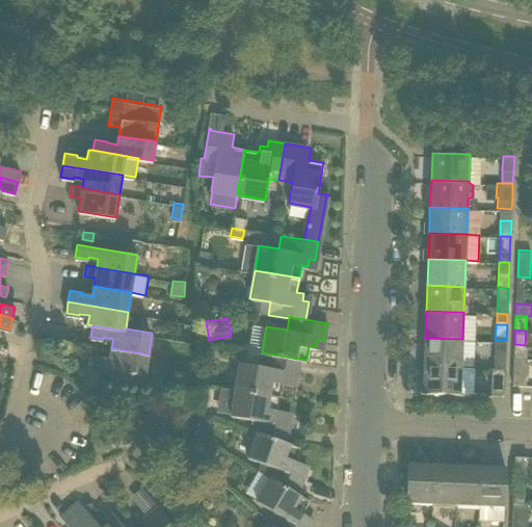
[(424,364),(461,365),(462,339),(425,338),(424,364)]
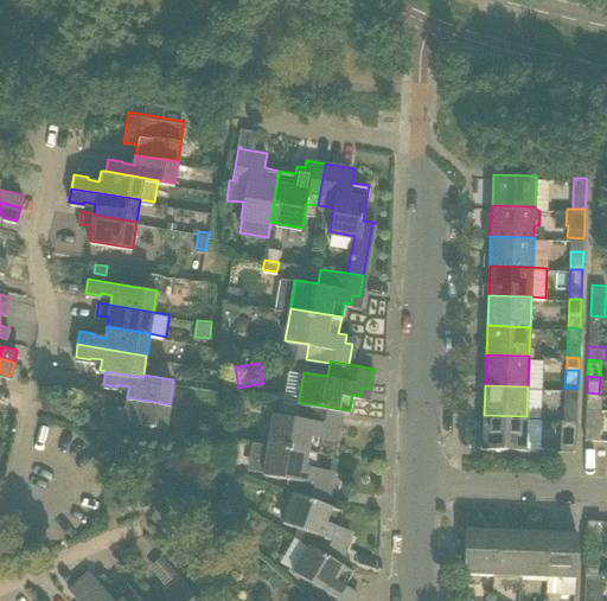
[(576,417),(577,388),(564,388),(563,417),(576,417)]
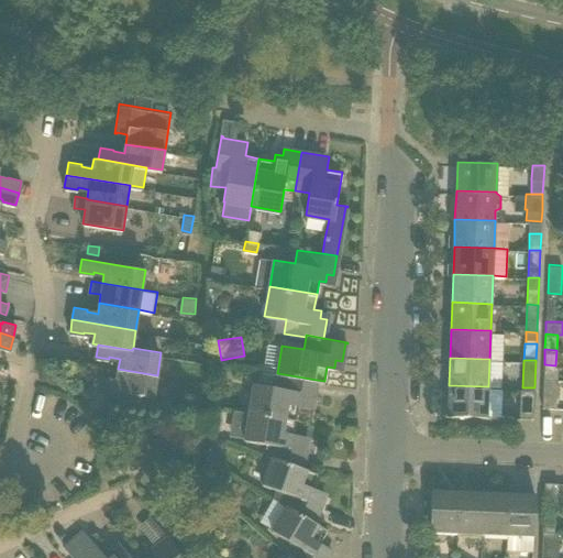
[(559,365),(555,365),(544,364),(543,378),(558,378),(559,365)]
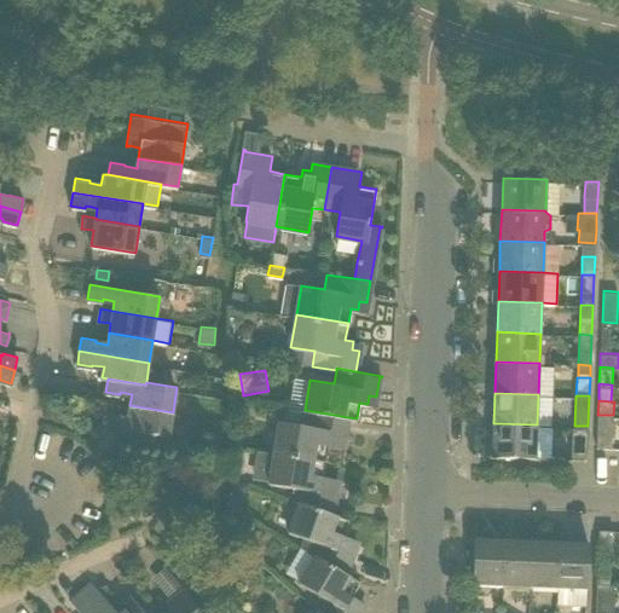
[(129,405),(128,415),(116,412),(115,411),(110,439),(148,445),(150,431),(169,433),(173,412),(129,405)]
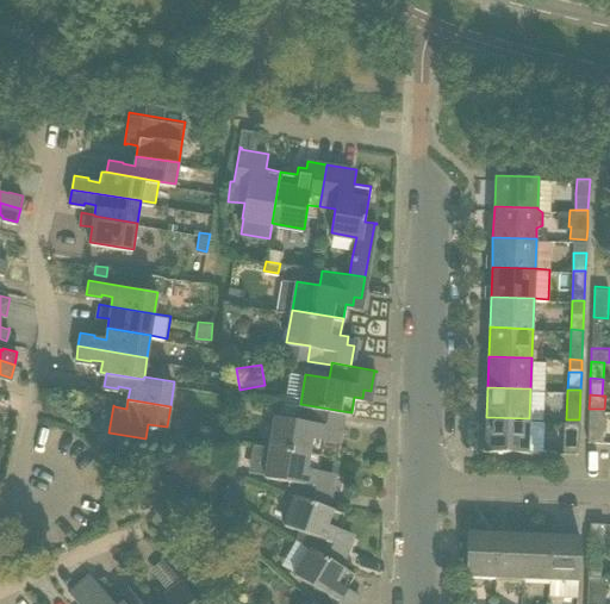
[(269,443),(321,453),(323,437),(331,439),(332,430),(340,431),(343,411),(300,404),(298,418),(274,415),(269,443)]
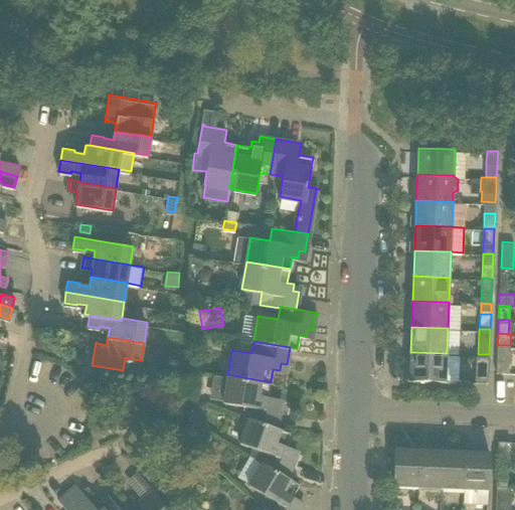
[(509,371),(510,345),(497,345),(496,371),(509,371)]
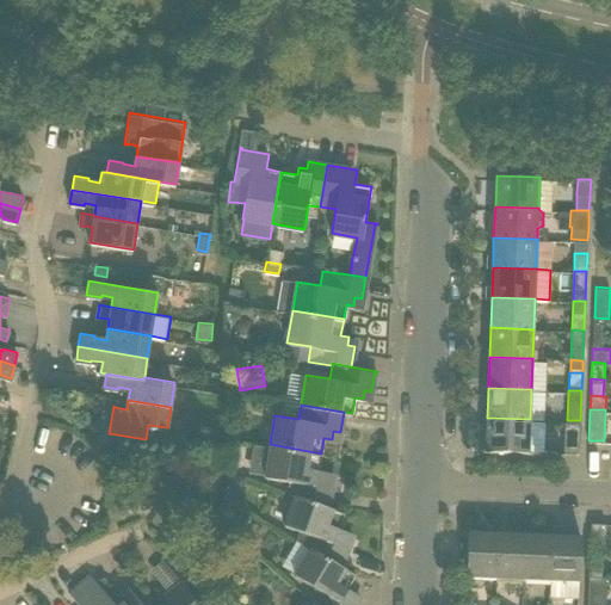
[(487,418),(486,449),(529,450),(530,419),(487,418)]
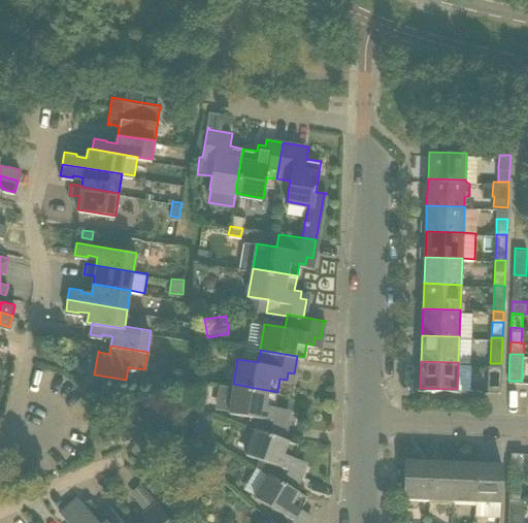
[(500,391),(500,380),(501,363),(490,363),(488,363),(487,390),(500,391)]
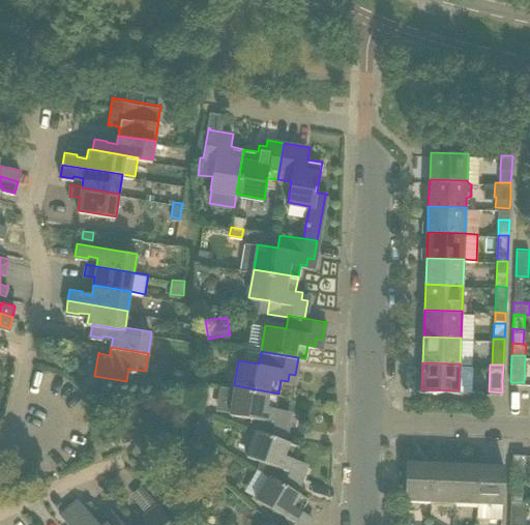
[(276,407),(278,394),(234,385),(229,413),(249,417),(247,427),(256,430),(257,429),(285,438),(288,416),(283,415),(284,408),(276,407)]
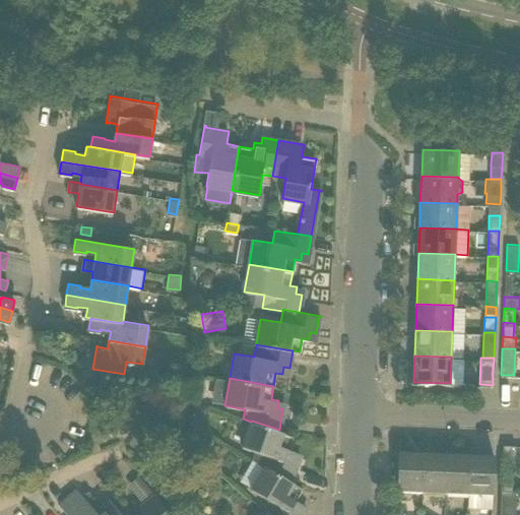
[(252,458),(258,461),(264,465),(290,479),(298,459),(293,457),(295,451),(288,448),(294,436),(279,430),(252,421),(251,422),(242,447),(254,451),(252,458)]
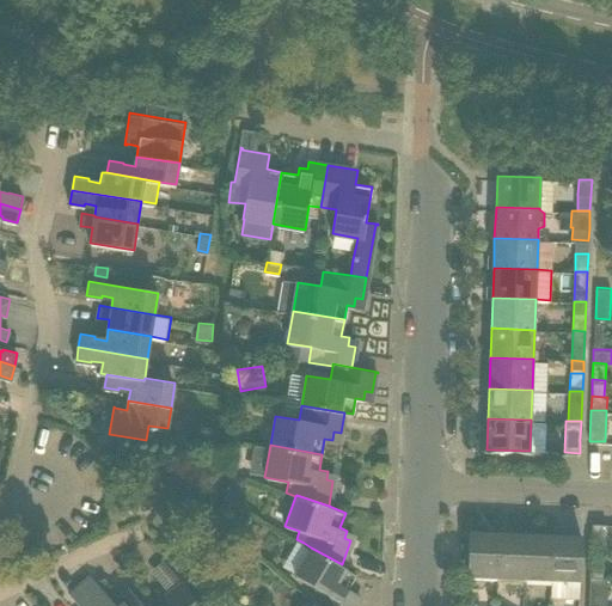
[(606,552),(607,522),(592,522),(591,552),(604,552),(606,552)]
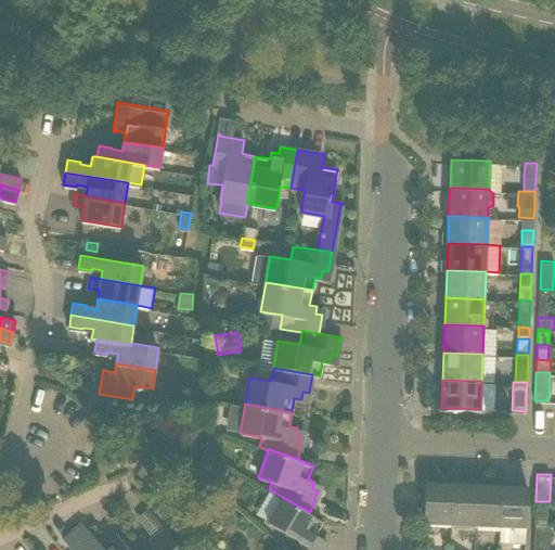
[(425,523),(451,524),(452,483),(427,482),(425,523)]
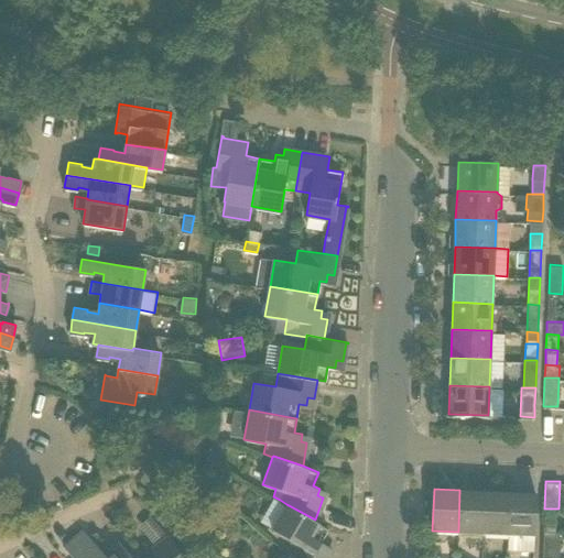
[(485,491),(461,490),(459,490),(458,532),(484,533),(485,491)]
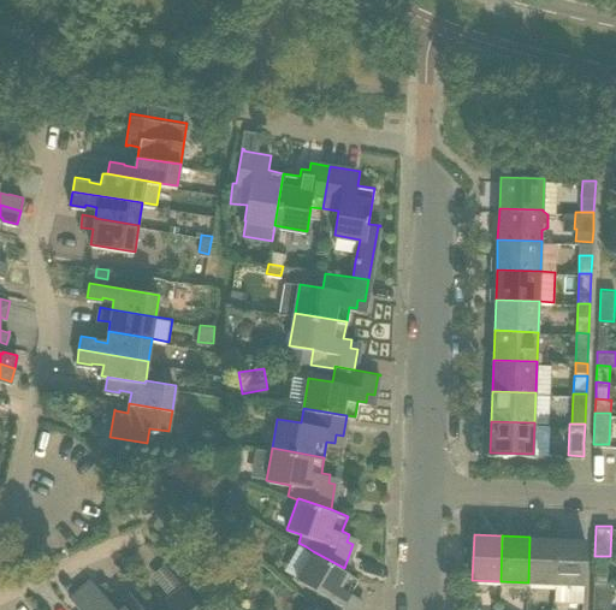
[(557,538),(529,537),(528,582),(555,584),(557,538)]
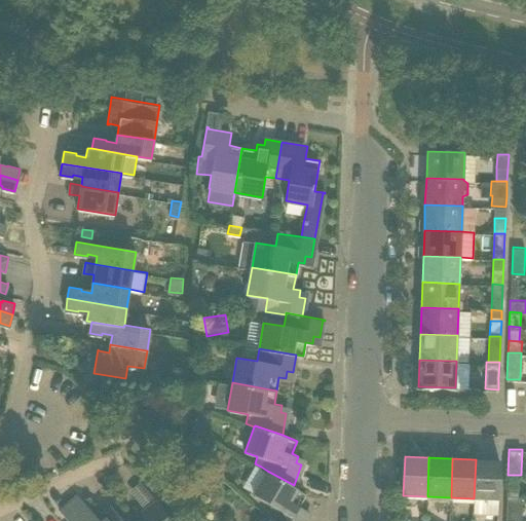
[(500,460),(476,459),(474,498),(498,498),(500,460)]
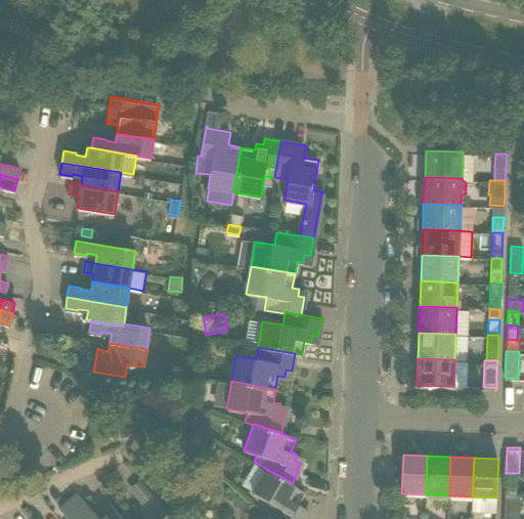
[(305,491),(293,483),(266,469),(252,493),(269,504),(265,512),(270,516),(271,515),(275,518),(303,518),(305,516),(300,513),(303,507),(298,503),(305,491)]
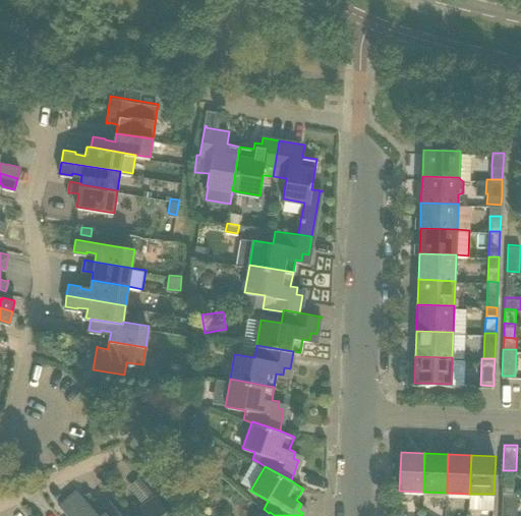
[(502,492),(513,493),(514,470),(503,470),(502,492)]
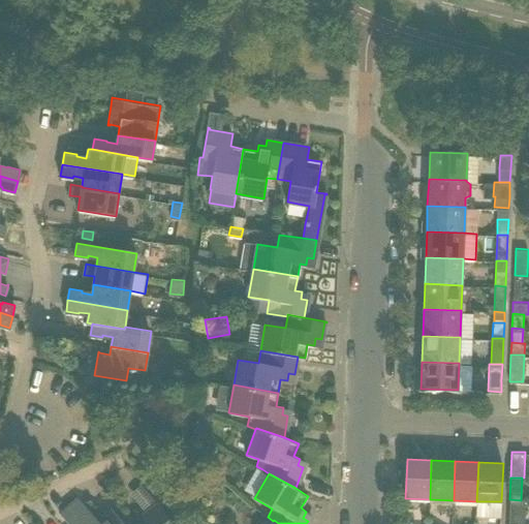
[(110,523),(107,520),(106,520),(101,523),(98,523),(94,518),(95,517),(79,495),(68,503),(84,523),(110,523)]
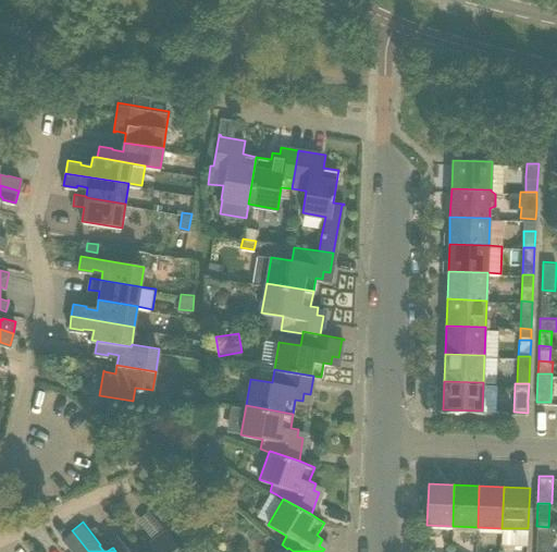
[(553,527),(548,527),(536,526),(536,541),(536,550),(547,551),(552,551),(553,527)]
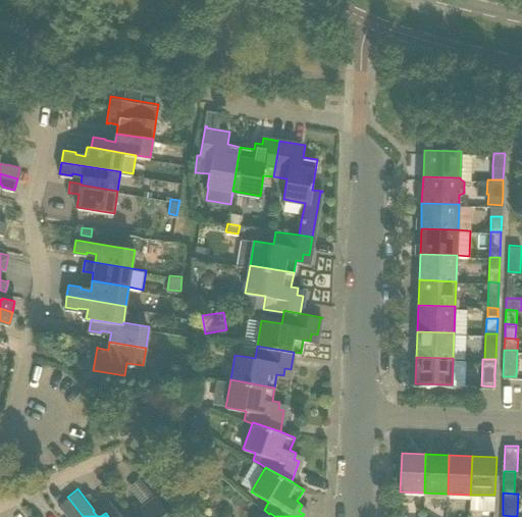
[(171,516),(154,495),(137,509),(143,516),(171,516)]
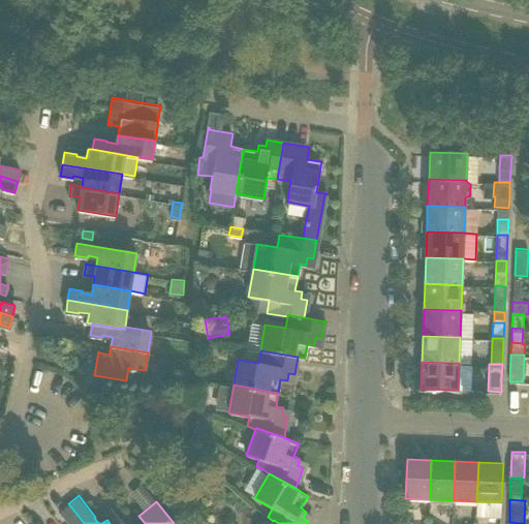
[(84,523),(68,503),(60,510),(70,523),(84,523)]
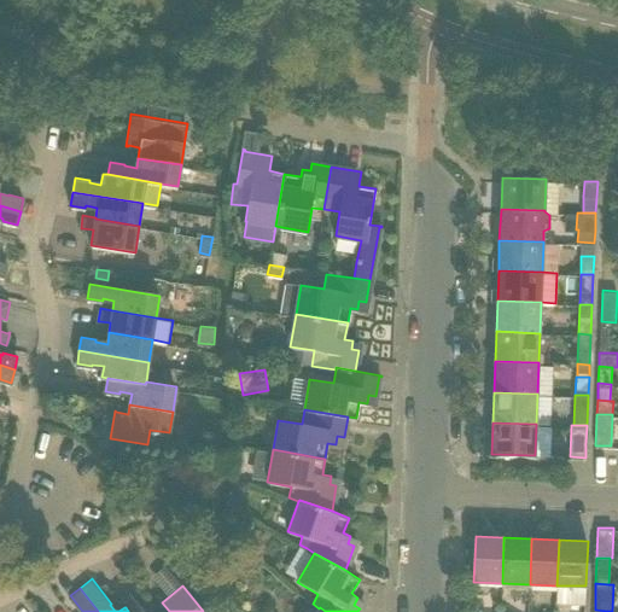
[(117,599),(124,607),(126,607),(128,611),(146,611),(129,589),(117,599)]
